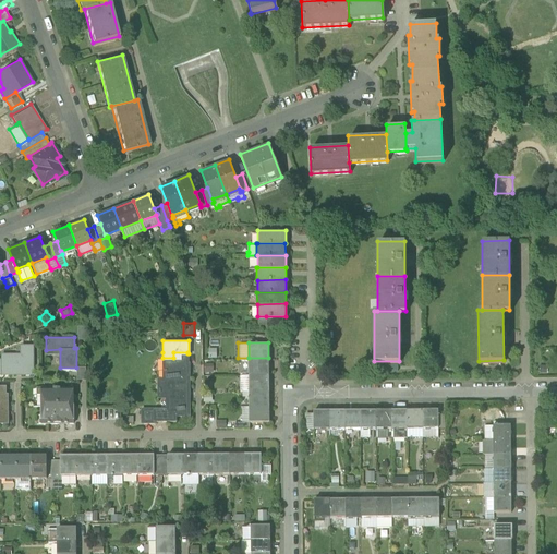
[(2,353),(2,358),(2,372),(33,372),(33,344),(21,344),(21,352),(2,353)]
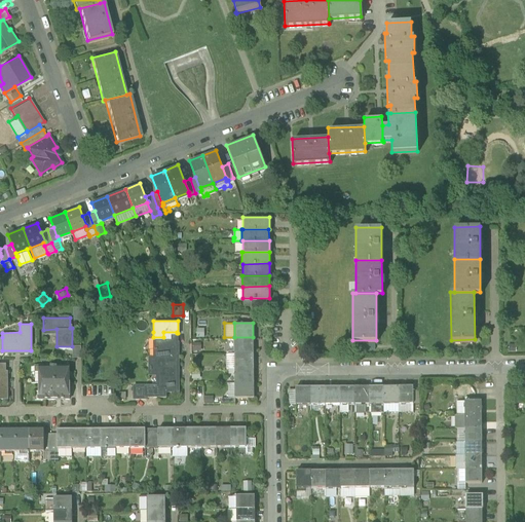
[(177,340),(177,333),(177,332),(163,332),(163,337),(153,337),(153,348),(157,348),(157,356),(177,356),(178,356),(178,340),(177,340)]
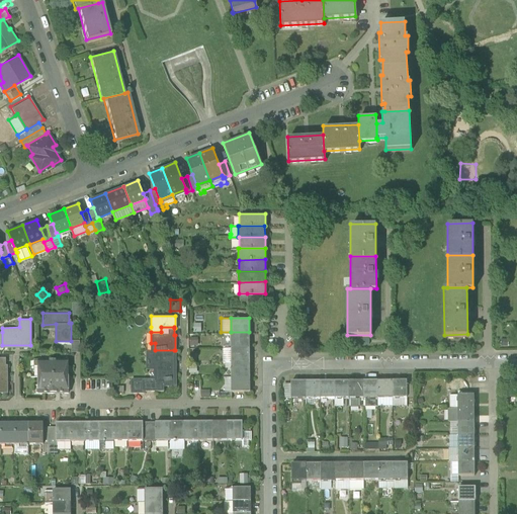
[(231,332),(231,346),(249,346),(249,332),(231,332)]
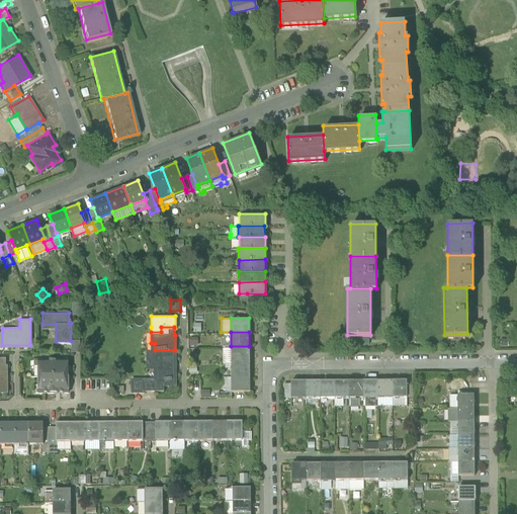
[(197,335),(189,335),(189,343),(197,343),(197,335)]
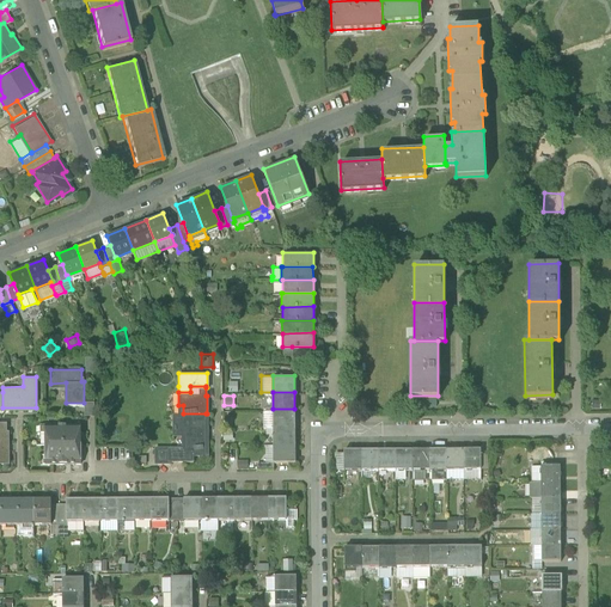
[(85,415),(93,415),(93,403),(84,403),(85,415)]
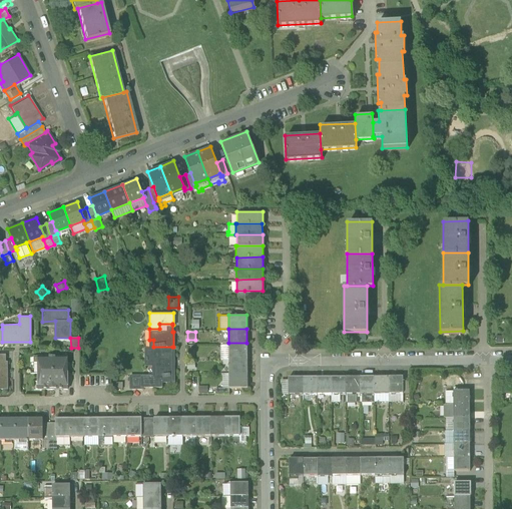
[(220,358),(228,358),(228,343),(220,343),(220,358)]
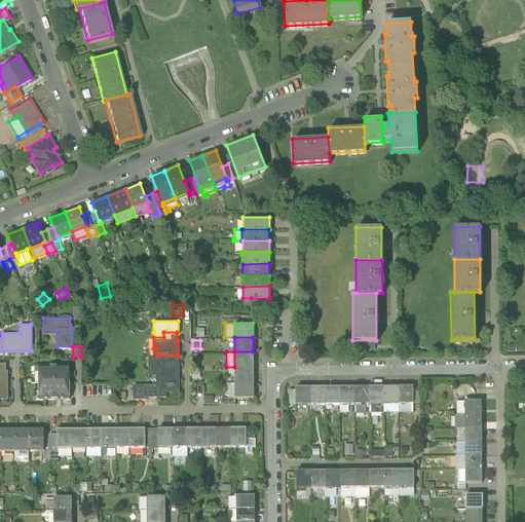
[(234,351),(234,367),(253,367),(253,351),(234,351)]
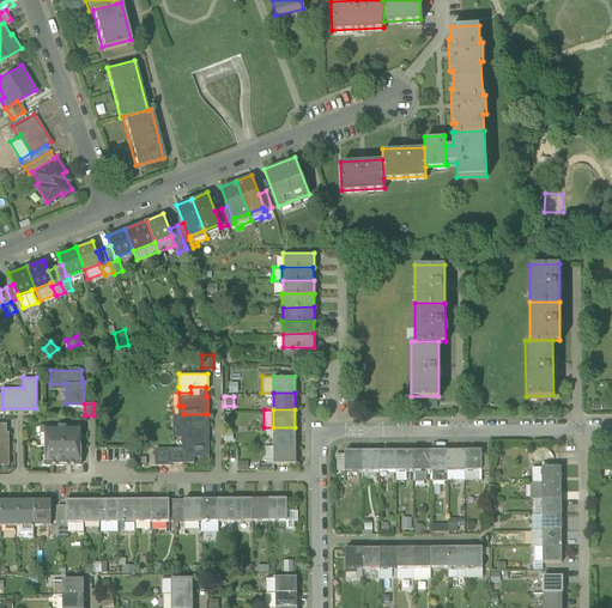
[(206,423),(206,414),(183,414),(175,414),(175,429),(176,429),(176,426),(183,426),(185,449),(169,449),(169,460),(193,460),(193,450),(197,450),(197,454),(207,454),(207,423),(206,423)]
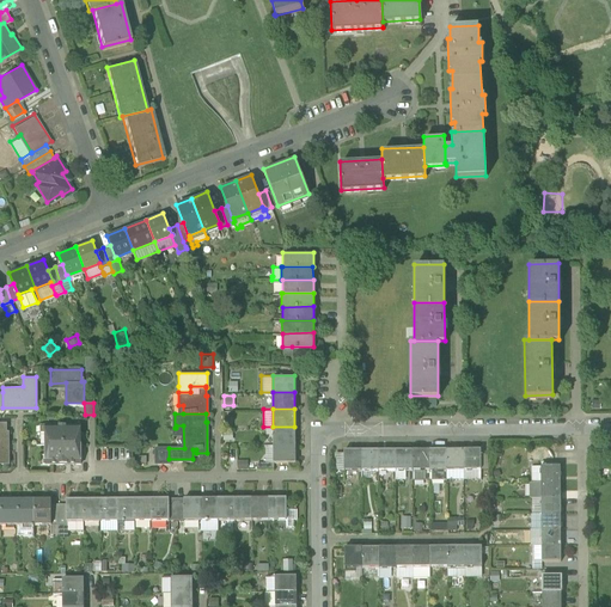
[(40,433),(46,433),(46,430),(49,430),(49,423),(50,423),(50,422),(40,422),(38,424),(38,430),(40,433)]
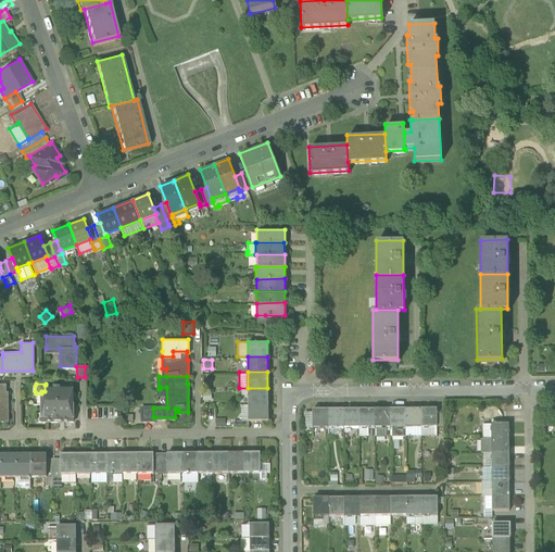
[(72,385),(46,385),(45,385),(45,391),(41,391),(41,393),(41,402),(73,402),(73,396),(75,396),(76,394),(76,392),(75,391),(72,391),(72,385)]
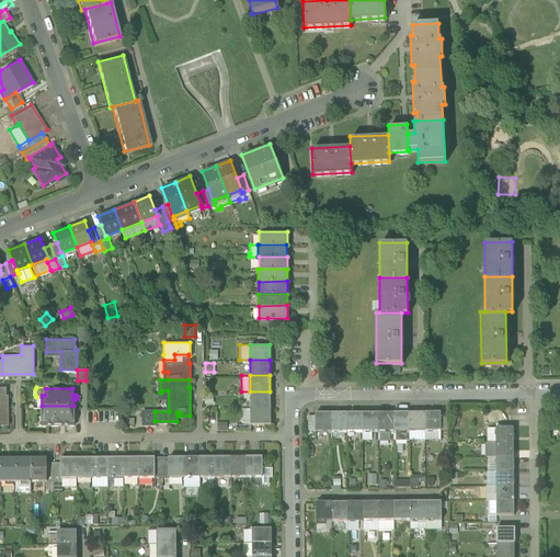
[(250,391),(250,407),(270,407),(270,391),(250,391)]
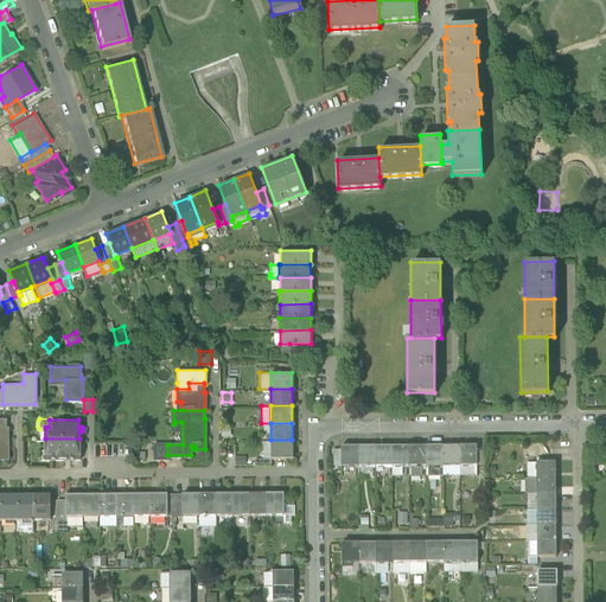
[(80,458),(80,439),(45,439),(45,449),(49,449),(50,458),(80,458)]
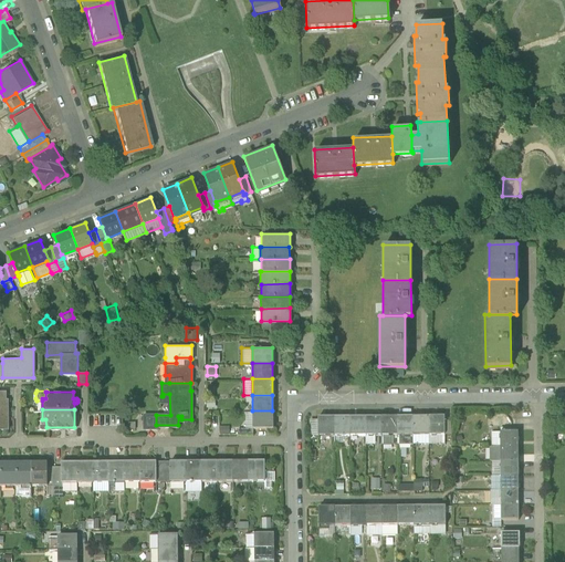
[(273,426),(272,410),(252,410),(252,426),(273,426)]
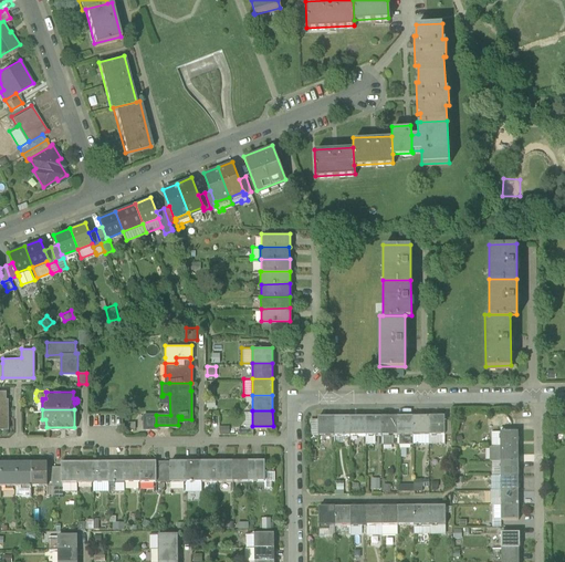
[(143,427),(156,427),(156,425),(156,415),(156,413),(143,413),(143,427)]
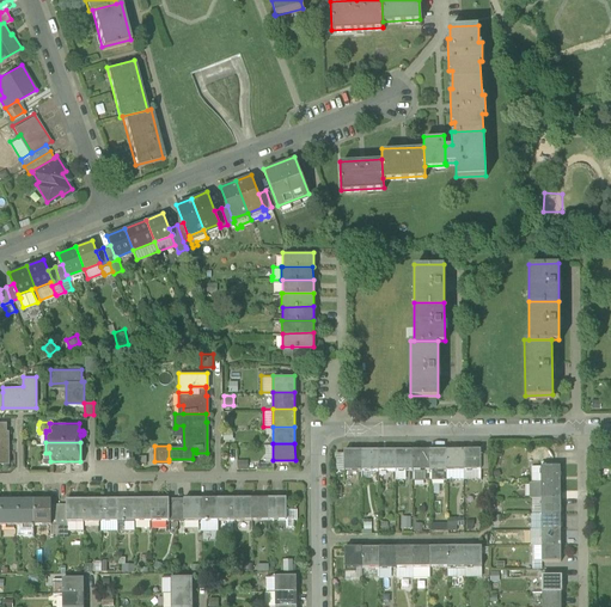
[(361,467),(378,467),(378,447),(360,448),(361,467)]
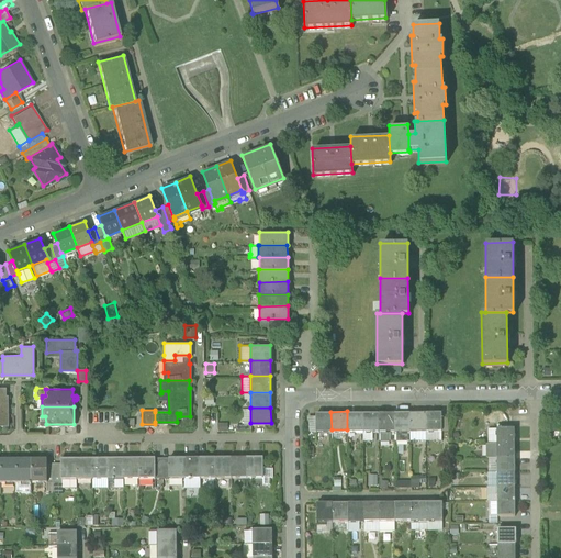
[(347,430),(362,430),(362,411),(347,411),(347,430)]
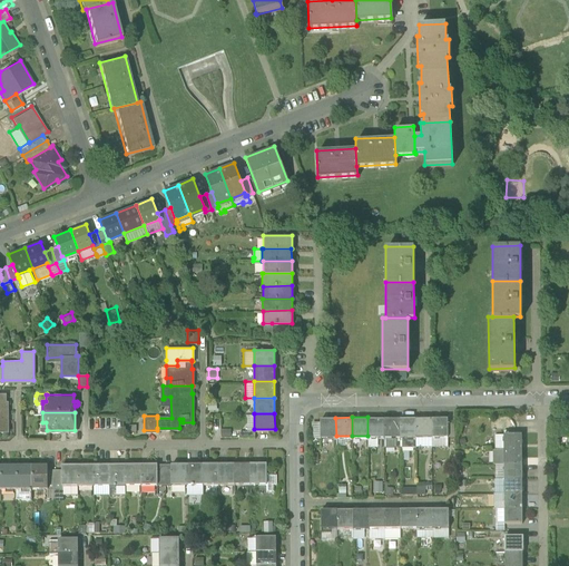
[(378,436),(383,436),(383,417),(368,417),(368,436),(378,436)]
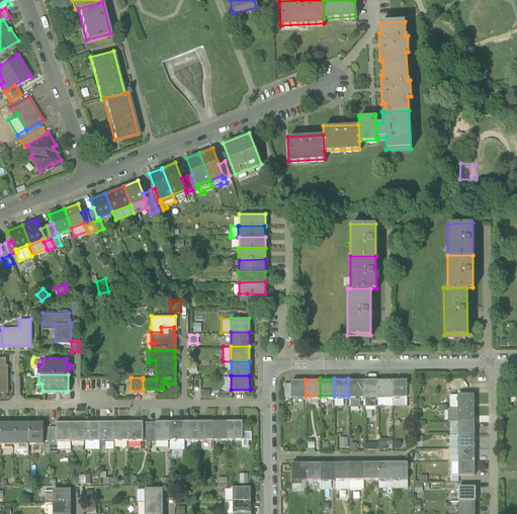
[(359,396),(363,396),(363,378),(348,378),(348,396),(359,396)]
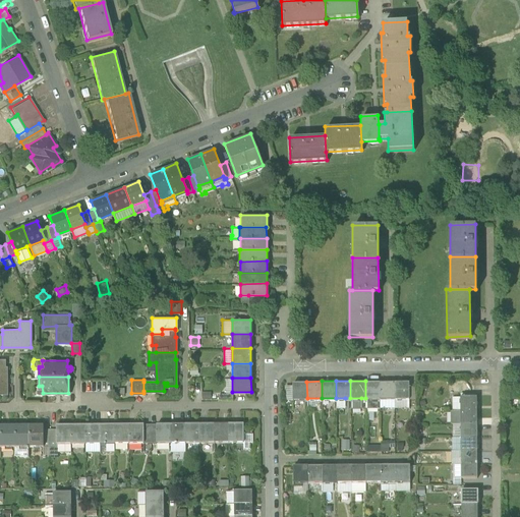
[(379,398),(380,398),(380,381),(365,381),(365,398),(379,398)]
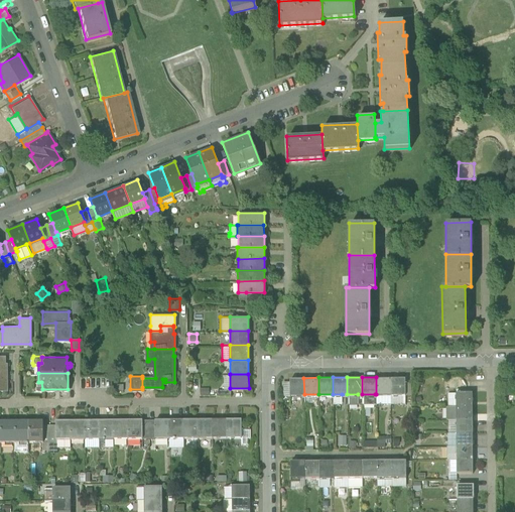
[(376,394),(390,394),(390,377),(376,377),(376,394)]
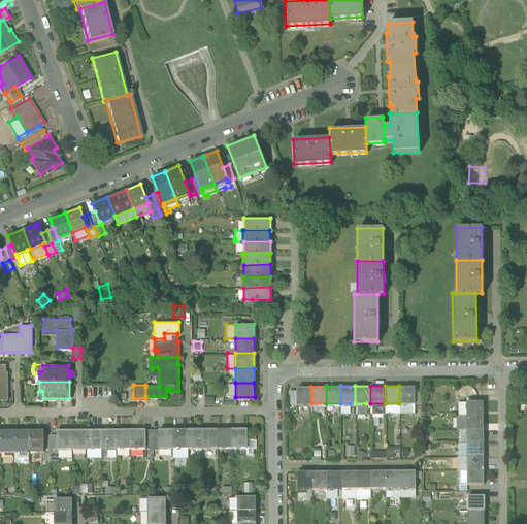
[(414,386),(399,386),(399,403),(415,403),(414,389),(414,386)]
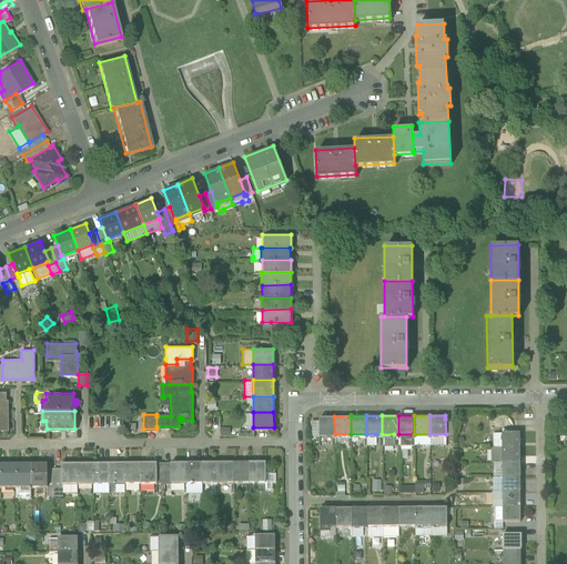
[(319,434),(335,434),(334,416),(319,416),(319,419),(319,434)]
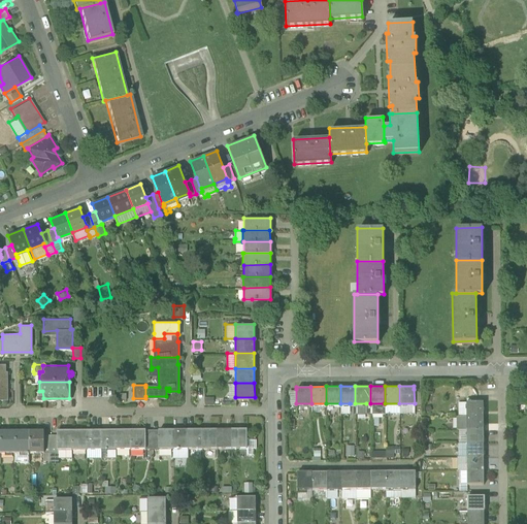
[(288,403),(296,403),(296,389),(288,389),(288,403)]
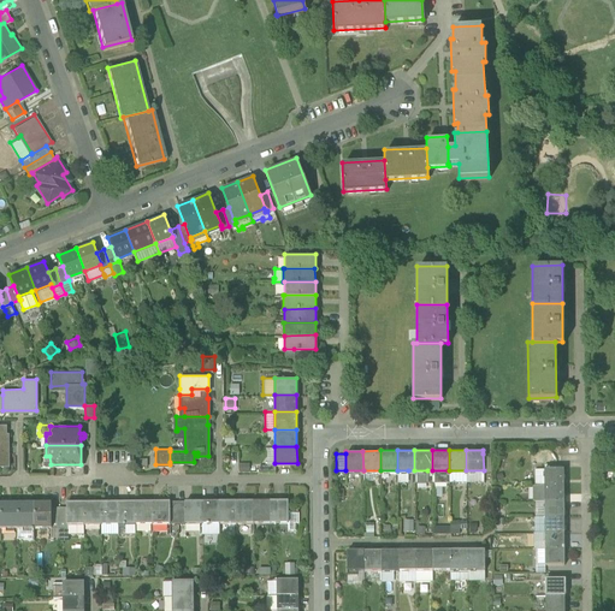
[(248,460),(237,461),(238,470),(249,469),(248,460)]
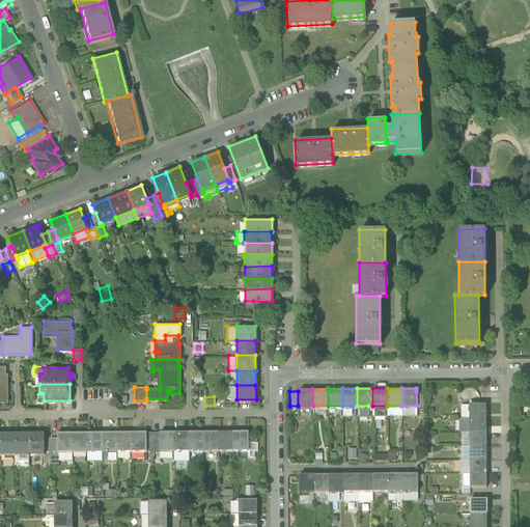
[(485,403),(469,403),(469,416),(485,416),(485,403)]
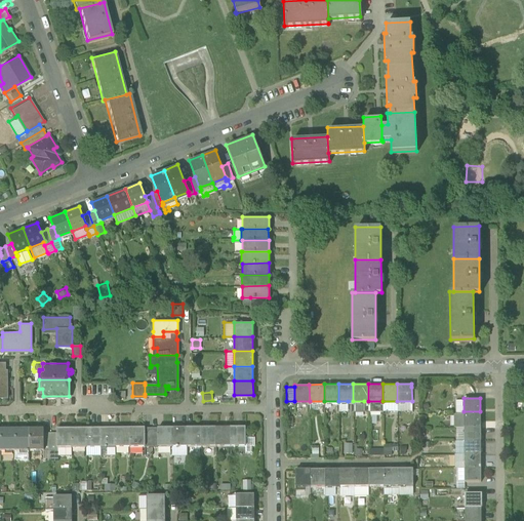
[(348,401),(338,401),(338,409),(348,409),(348,401)]
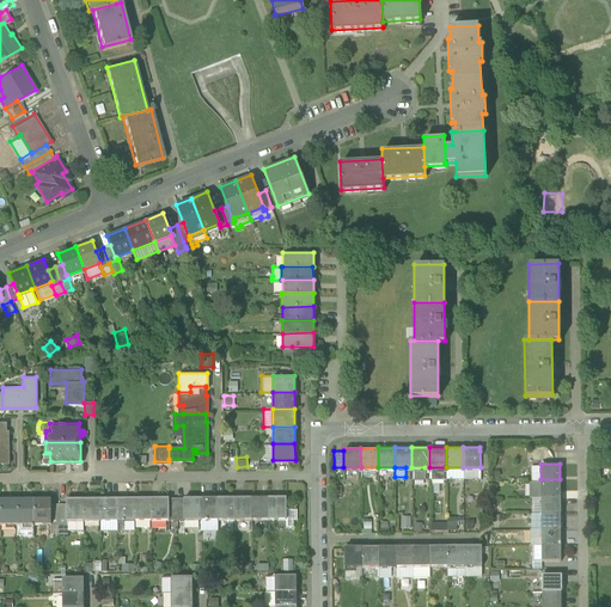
[(425,477),(425,467),(411,467),(411,477),(425,477)]
